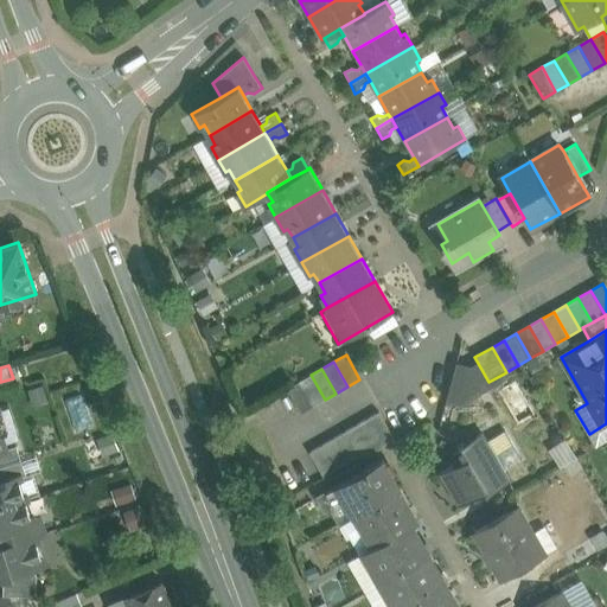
[(325,400),(311,375),(299,382),(313,407),(325,400)]
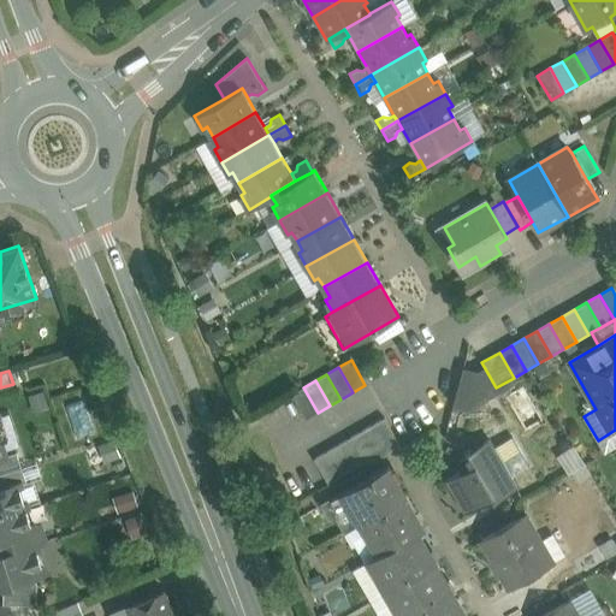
[(303,388),(291,395),(306,420),(318,413),(303,388)]
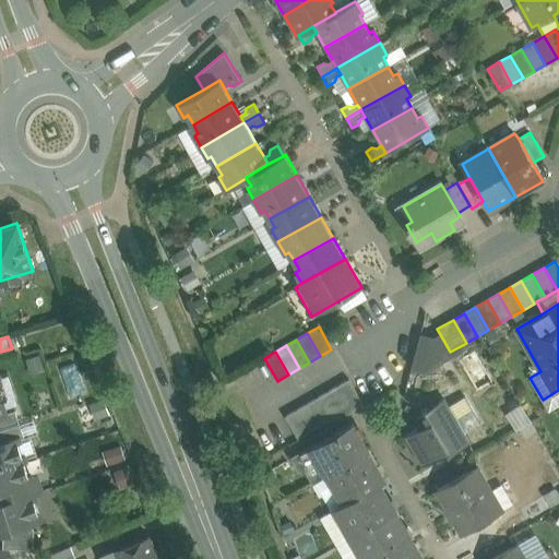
[(361,402),(348,380),(337,385),(351,408),(361,402)]
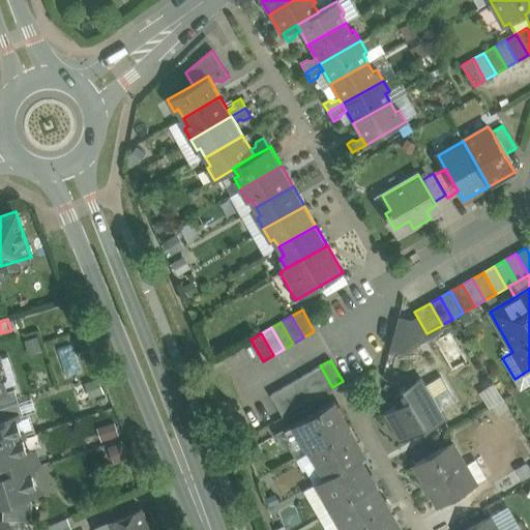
[(332,387),(320,365),(311,372),(323,393),(332,387)]
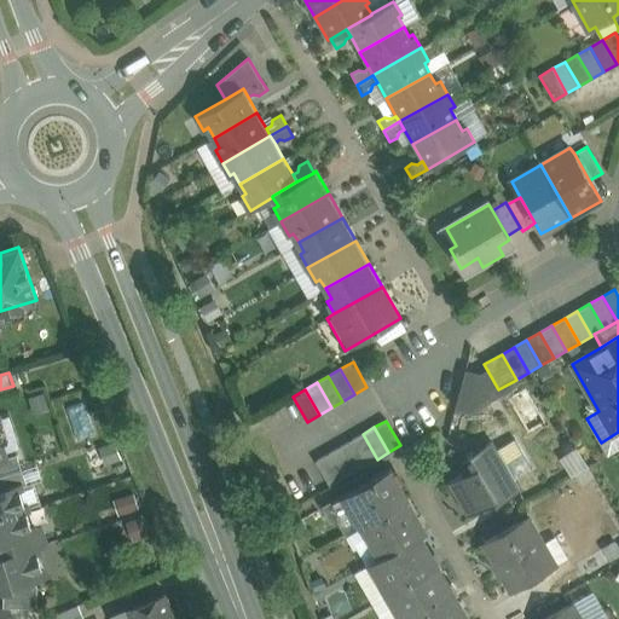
[(377,460),(363,434),(351,441),(365,466),(377,460)]
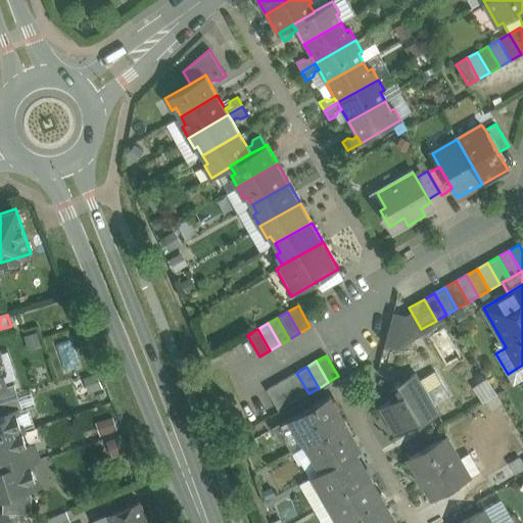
[(308,393),(296,373),(286,378),(298,399),(308,393)]
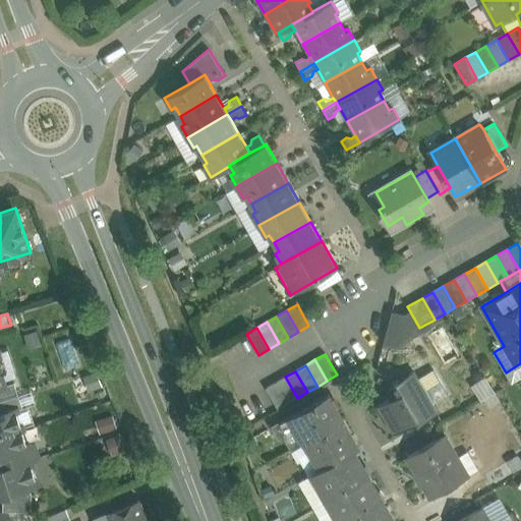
[(414,372),(395,383),(396,385),(395,386),(398,391),(399,390),(401,394),(379,407),(393,433),(416,420),(418,424),(438,413),(414,372)]
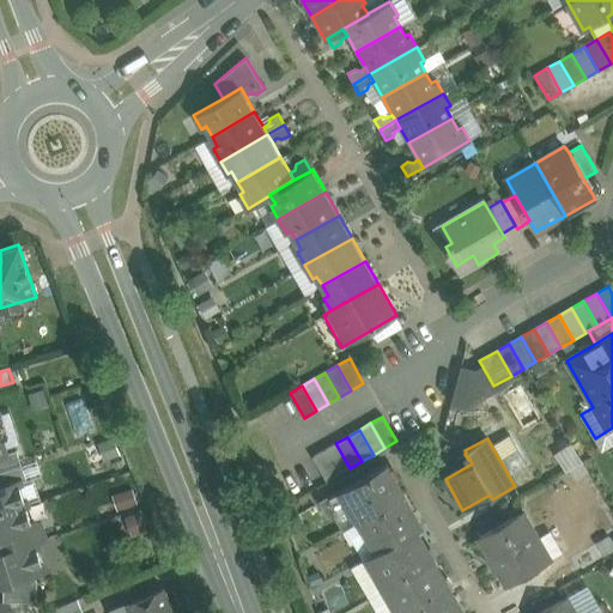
[(350,468),(335,443),(325,450),(339,475),(350,468)]
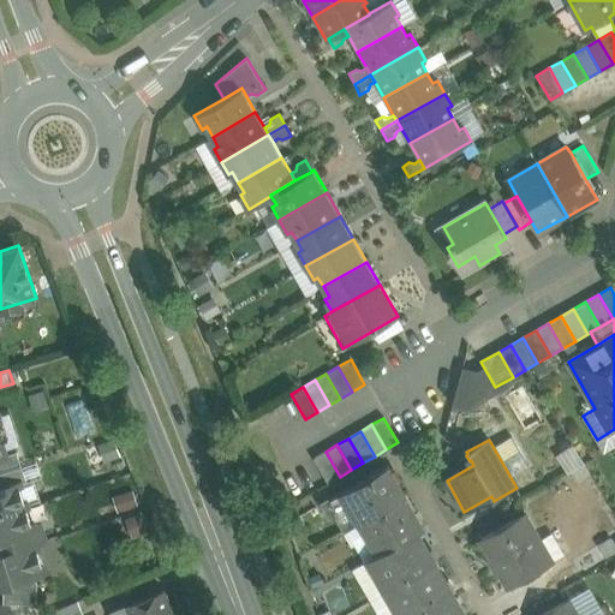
[(6,455),(0,457),(0,473),(22,466),(17,452),(6,455)]
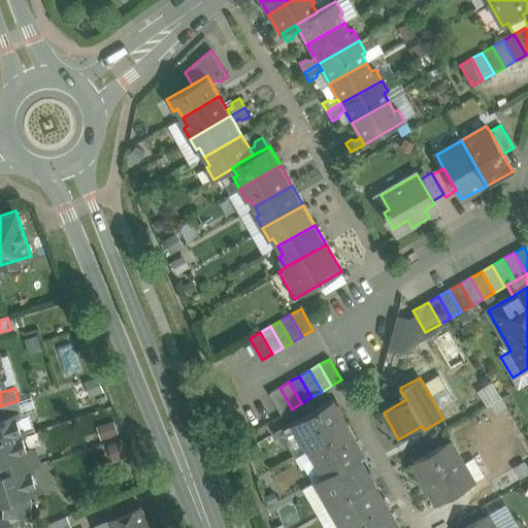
[(292,409),(279,388),(269,394),(282,415),(292,409)]
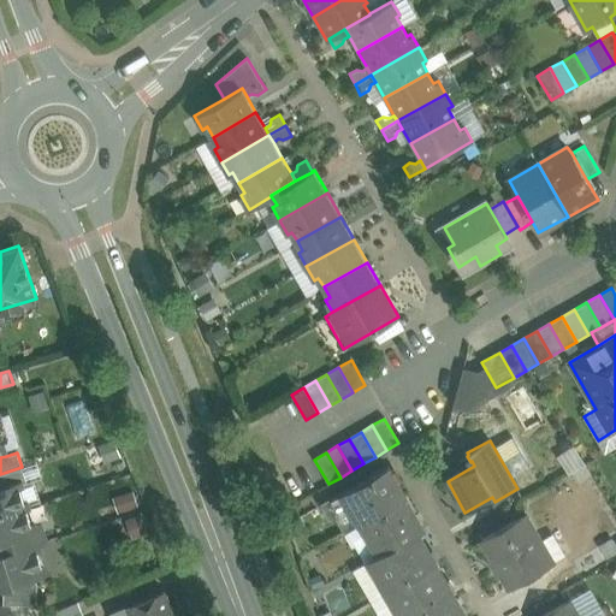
[(0,474),(0,489),(19,484),(19,485),(27,483),(22,467),(0,474)]
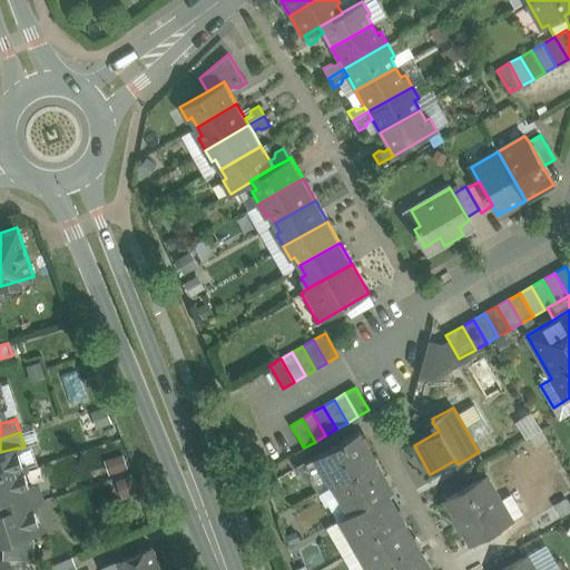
[(359,432),(317,455),(334,485),(336,483),(375,461),(359,432)]
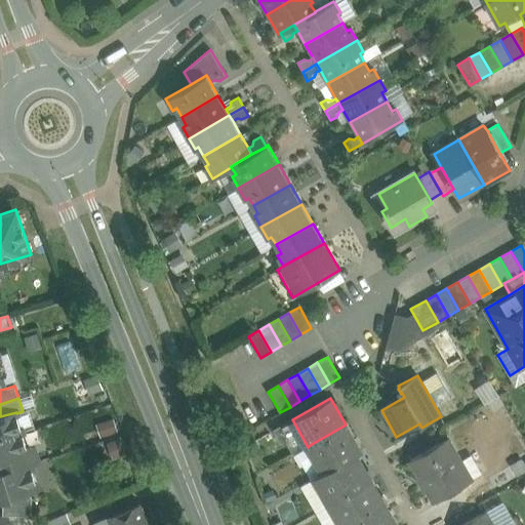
[(0,416),(0,438),(23,432),(16,413),(16,412),(0,416)]
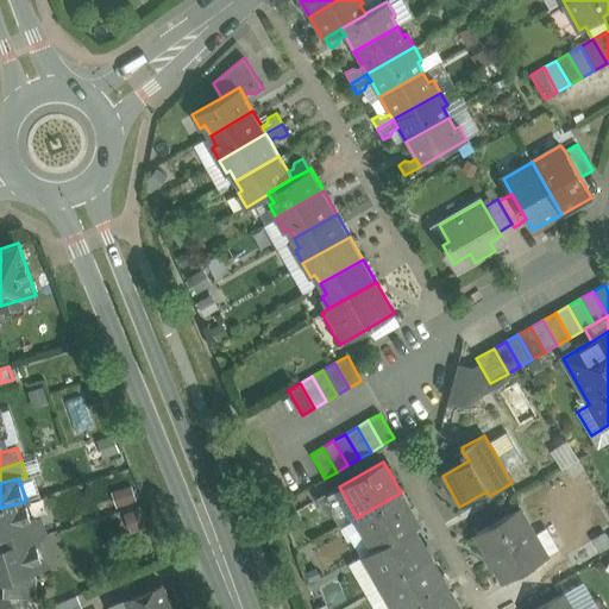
[(401,493),(359,516),(357,519),(374,548),(377,546),(377,547),(412,527),(419,523),(401,493)]
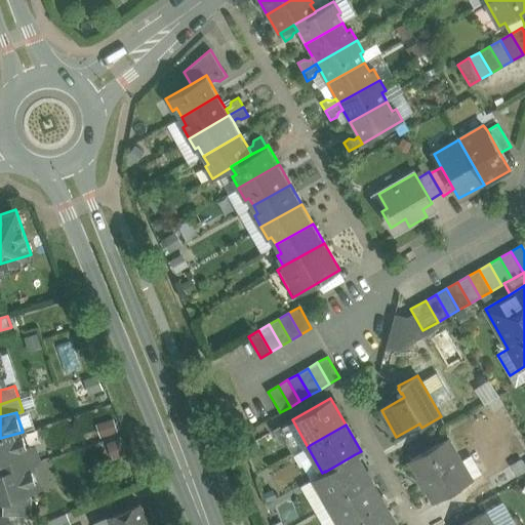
[(23,432),(0,438),(0,459),(0,460),(29,451),(28,449),(23,432)]
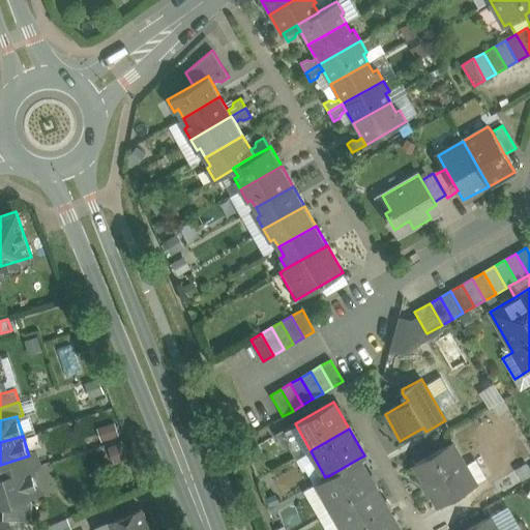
[(451,444),(414,466),(438,506),(475,486),(451,444)]
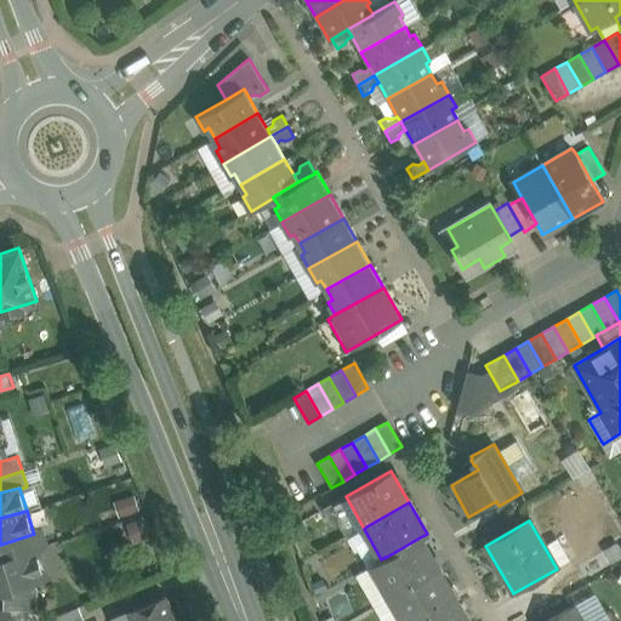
[(34,534),(0,545),(5,558),(36,548),(44,546),(39,530),(33,531),(34,534)]
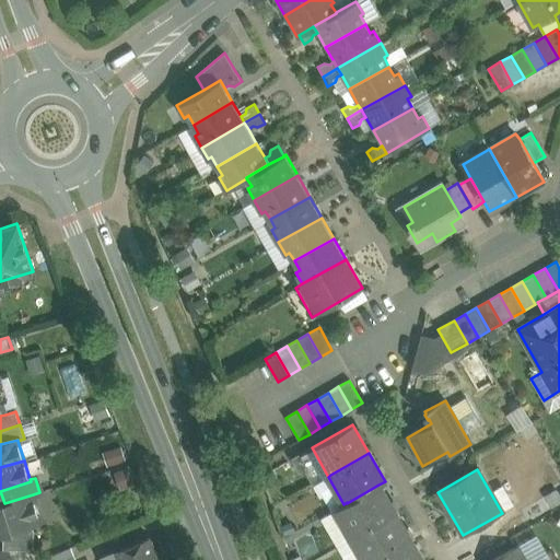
[(378,485),(347,503),(347,502),(343,504),(339,506),(356,536),(395,513),(378,485)]
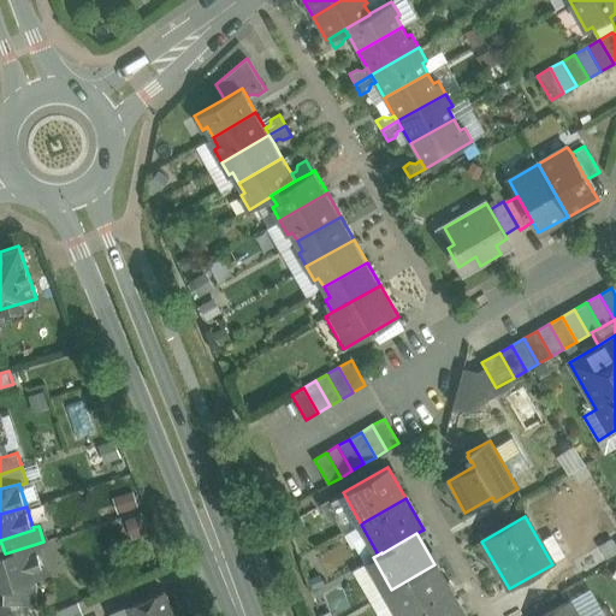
[(5,554),(0,555),(0,586),(3,586),(35,576),(45,573),(36,544),(5,554)]
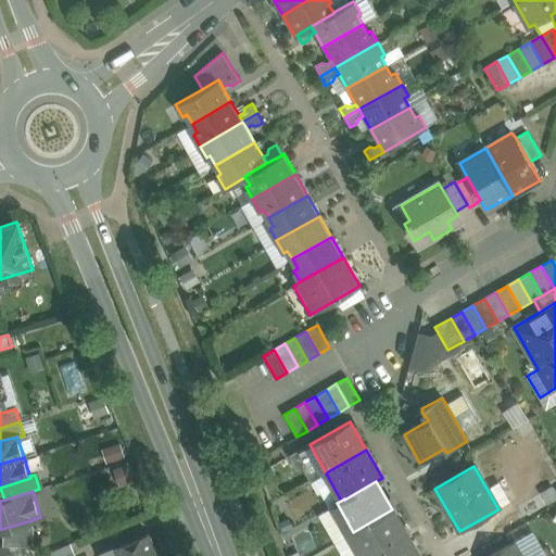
[(392,509),(353,532),(367,555),(376,555),(408,538),(392,509)]
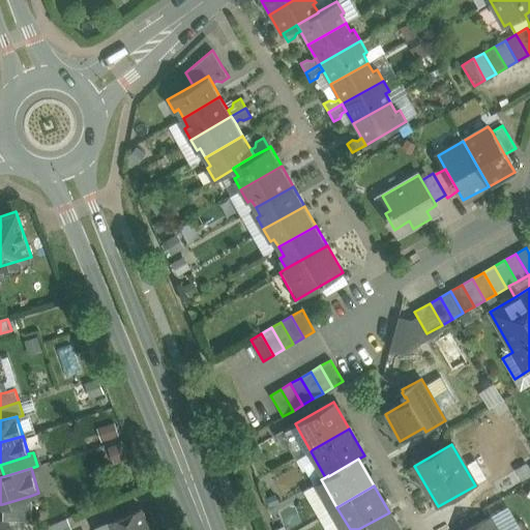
[(30,496),(2,504),(3,507),(2,520),(6,520),(32,521),(32,503),(30,496)]
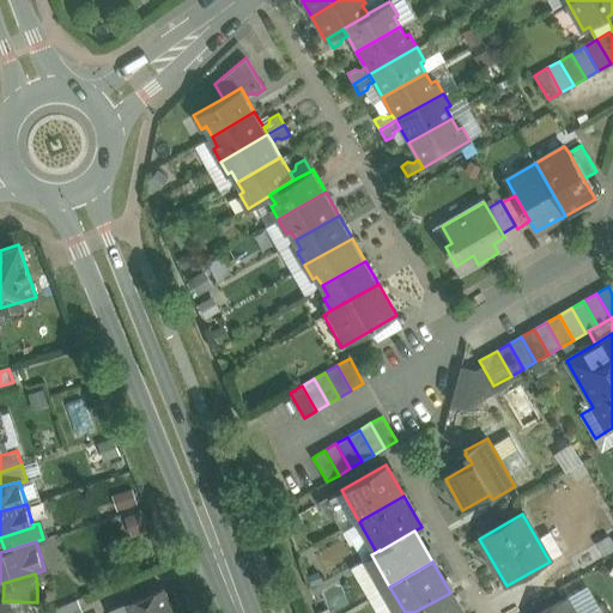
[(174,612),(164,588),(126,604),(129,612),(174,612)]
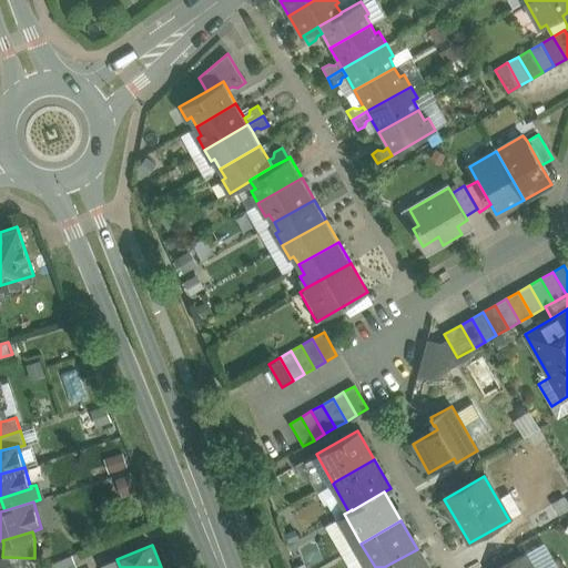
[(427,567),(417,549),(384,567),(427,567)]
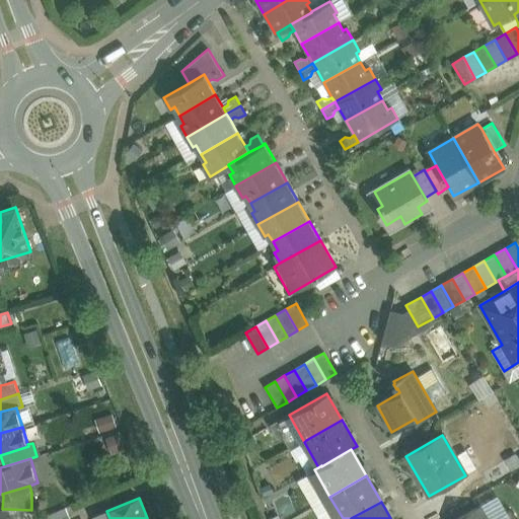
[(487,518),(479,507),(458,518),(487,518)]
